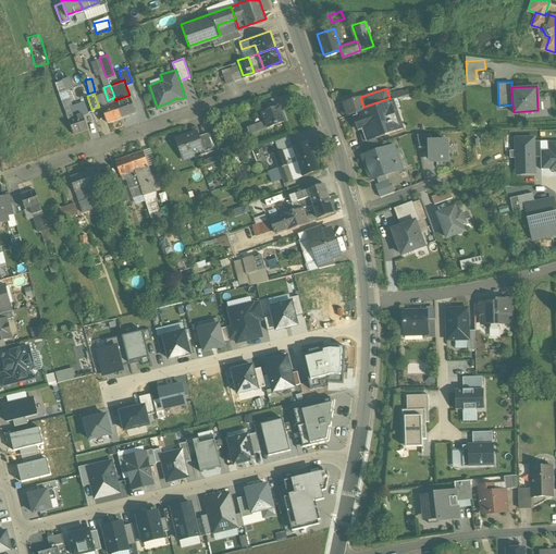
[(130,95),(115,100),(121,114),(135,110),(130,95)]
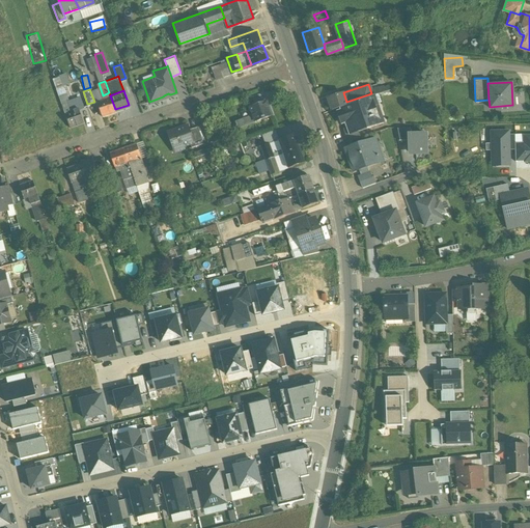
[(342,91),(328,96),(331,108),(339,105),(346,102),(343,92),(342,91)]
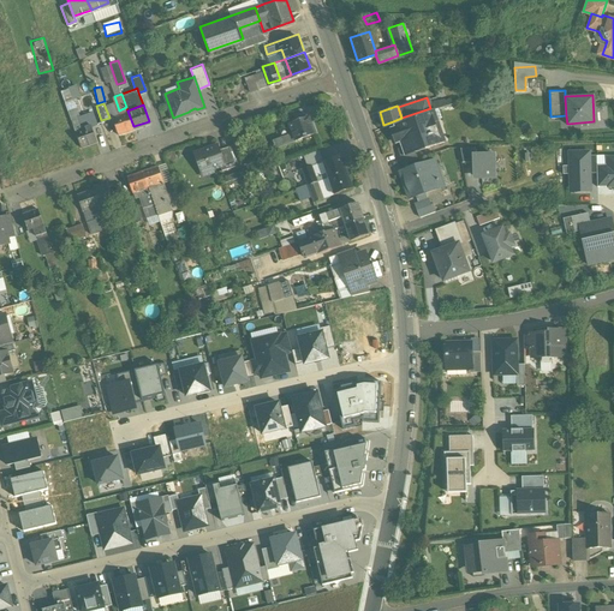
[(76,107),(67,109),(75,129),(83,126),(76,107)]
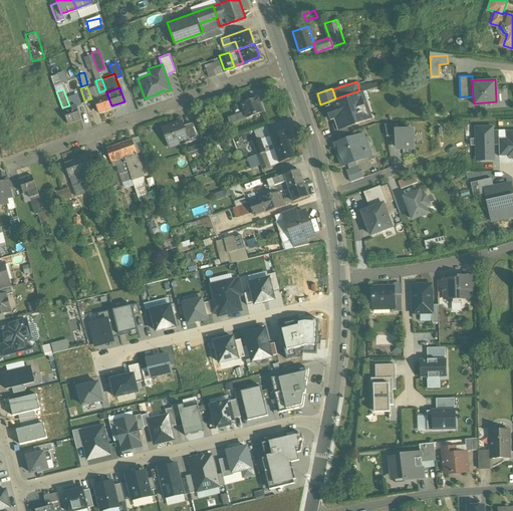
[(335,98),(328,101),(329,104),(326,105),(327,108),(328,109),(331,108),(332,111),(330,112),(329,113),(329,114),(329,115),(330,117),(334,116),(335,120),(335,121),(344,118),(346,124),(364,118),(361,109),(364,108),(359,90),(335,98)]
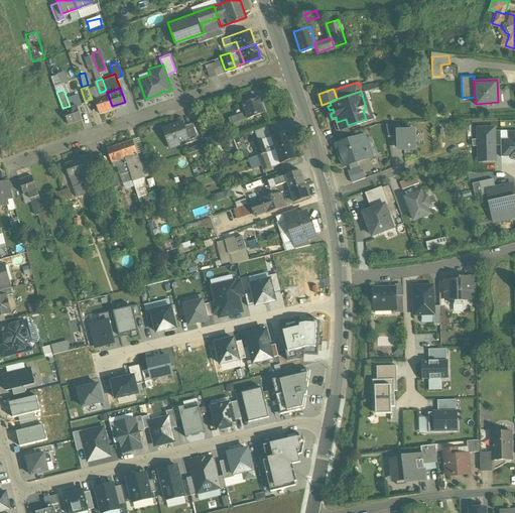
[(107,93),(94,97),(99,111),(112,106),(107,93)]
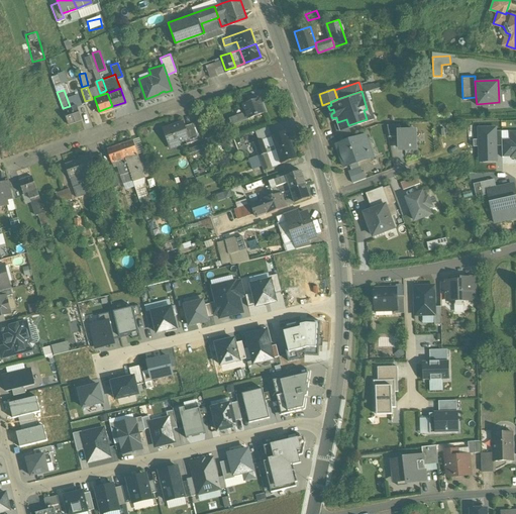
[(259,96),(242,103),(245,110),(247,116),(264,110),(259,96)]
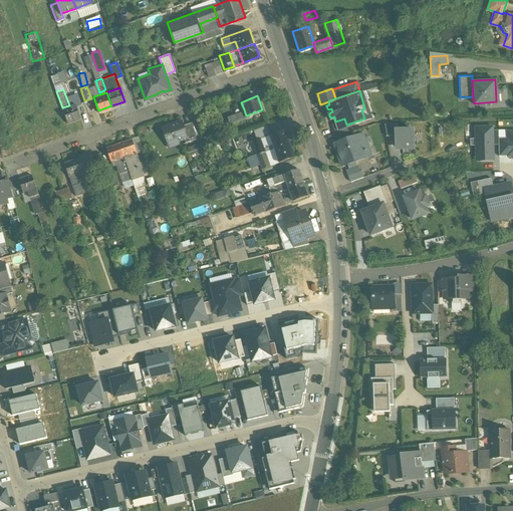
[(69,105),(62,107),(67,121),(80,116),(75,102),(69,105)]
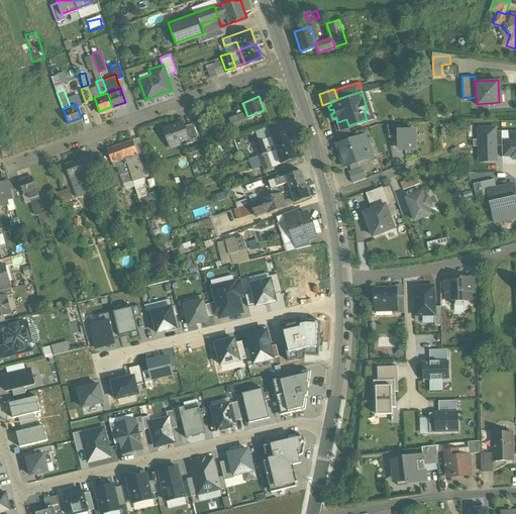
[(245,110),(229,117),(231,122),(247,116),(245,110)]
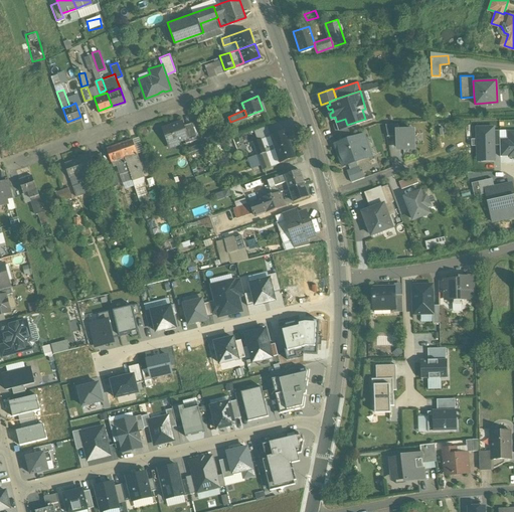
[(345,119),(336,122),(336,121),(334,122),(333,123),(333,124),(336,134),(337,135),(338,135),(349,131),(347,125),(345,119)]
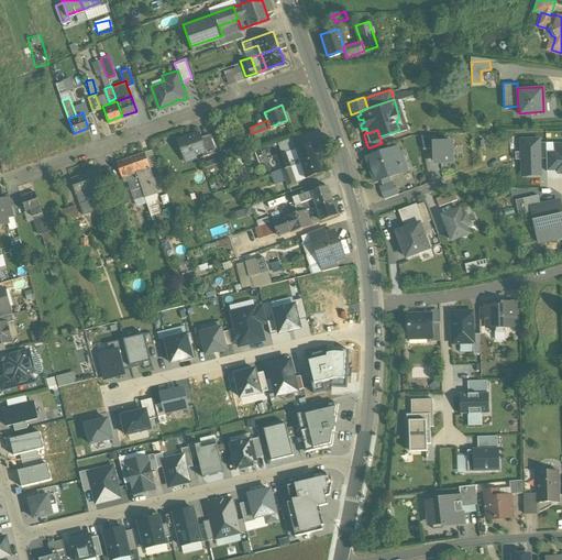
[(199,131),(177,139),(184,156),(201,151),(205,149),(200,135),(199,131)]
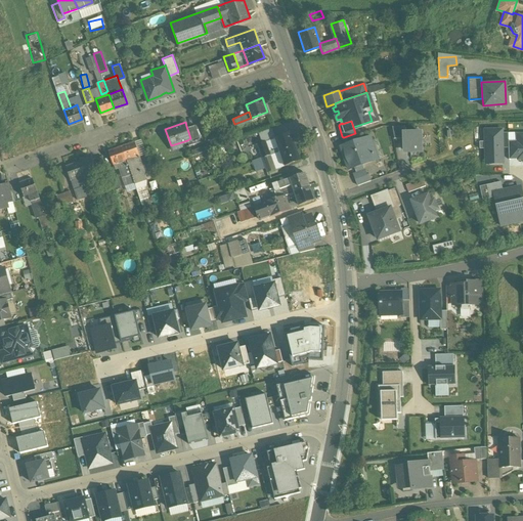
[(223,122),(216,124),(221,136),(227,133),(223,122)]
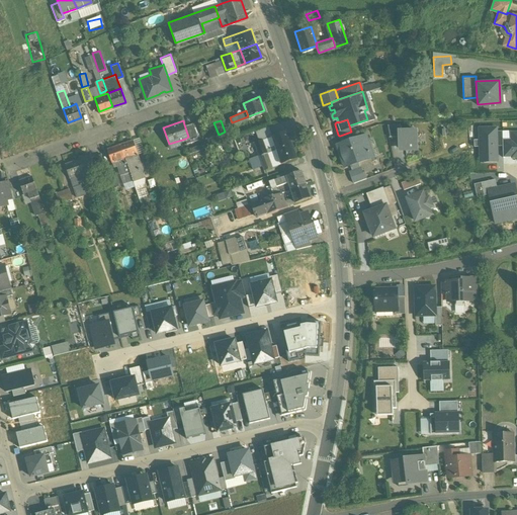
[(192,121),(184,124),(188,137),(185,139),(186,143),(198,138),(192,121)]
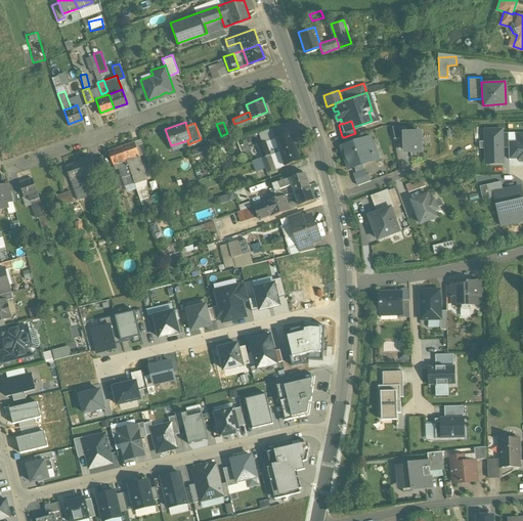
[(403,124),(391,125),(393,138),(403,137),(403,131),(403,124)]
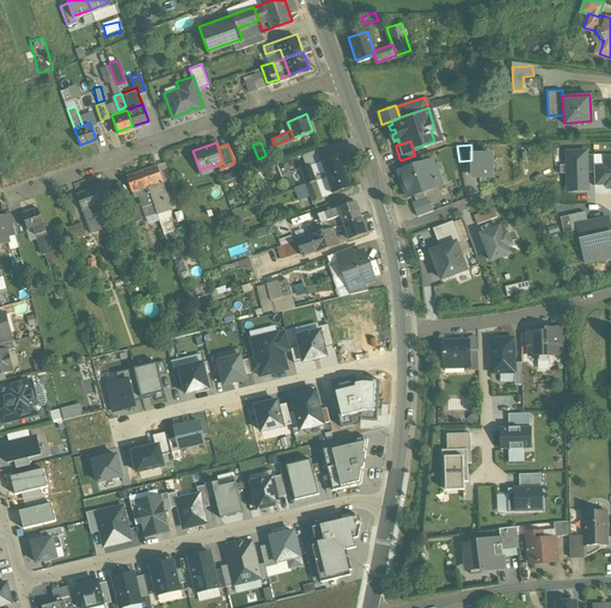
[(567,183),(586,183),(585,151),(564,151),(566,164),(558,164),(558,173),(567,173),(567,183)]
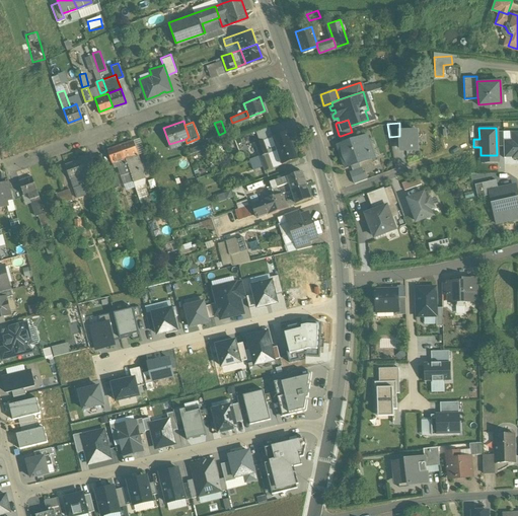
[(417,147),(416,129),(399,130),(399,136),(399,148),(417,147)]
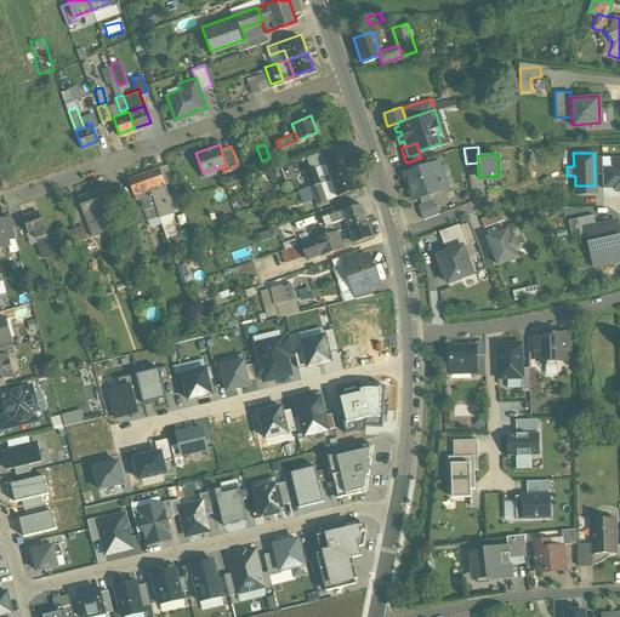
[(343,155),(325,161),(330,177),(350,171),(343,155)]
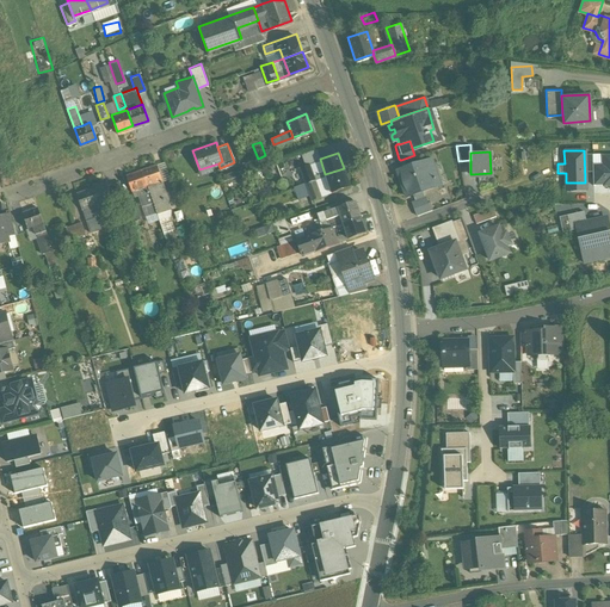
[(426,159),(398,168),(406,193),(439,181),(436,173),(432,174),(426,159)]
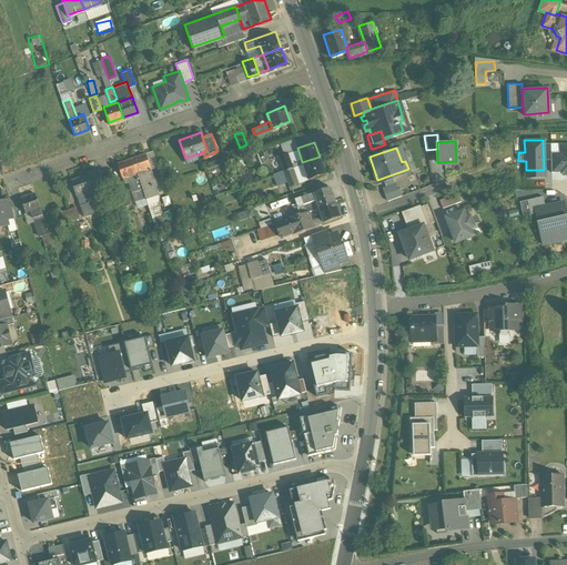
[(145,151),(131,157),(137,172),(149,168),(151,167),(145,151)]
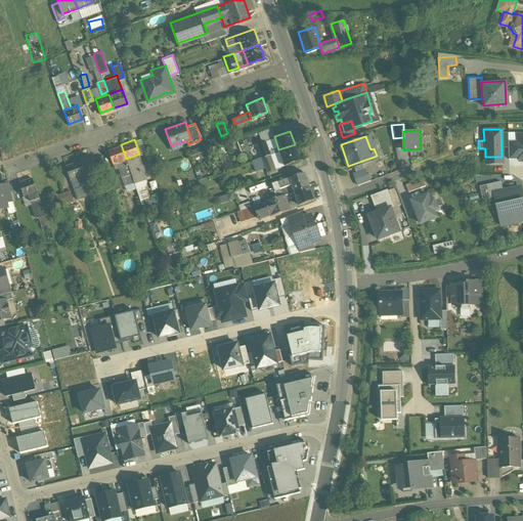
[(264,139),(257,142),(261,156),(269,154),(264,139)]
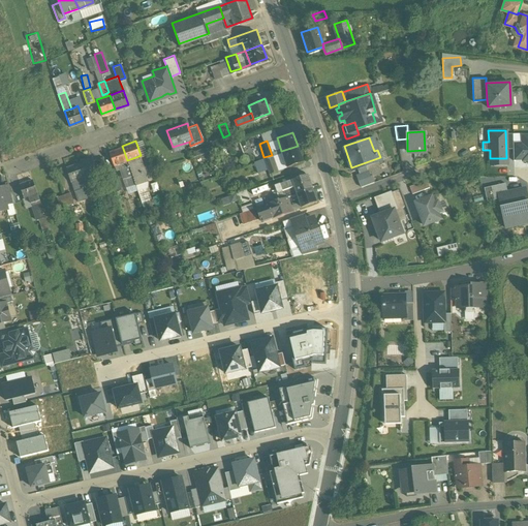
[(513,159),(522,159),(522,141),(513,142),(513,159)]
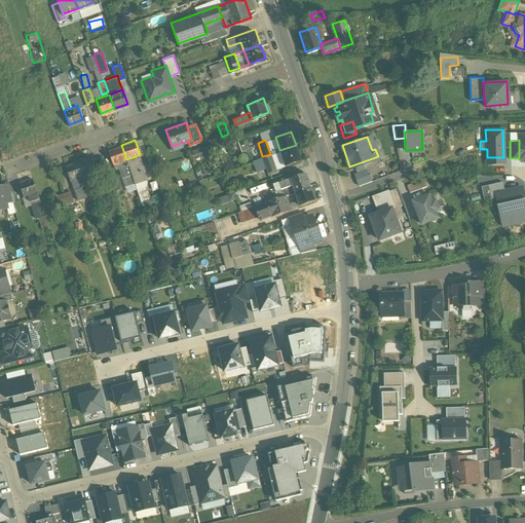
[(121,145),(108,150),(113,163),(118,162),(118,164),(121,163),(120,161),(126,159),(121,145)]
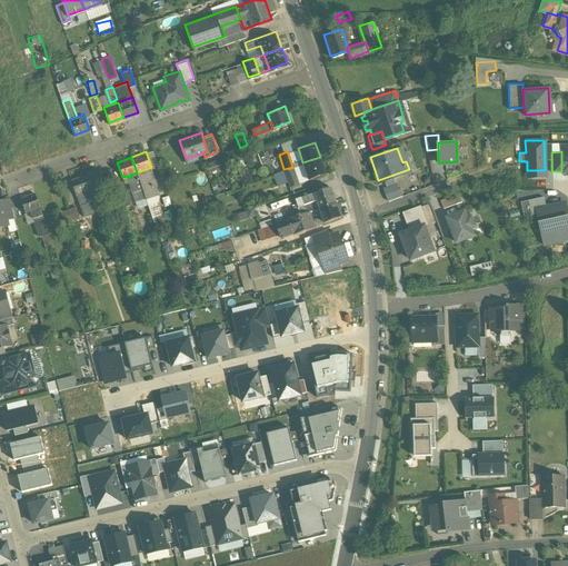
[(320,157),(302,162),(308,179),(326,172),(320,157)]
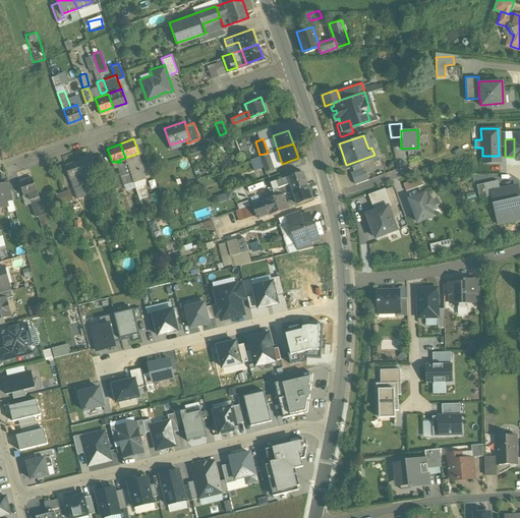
[(101,153),(96,155),(100,167),(105,165),(101,153)]
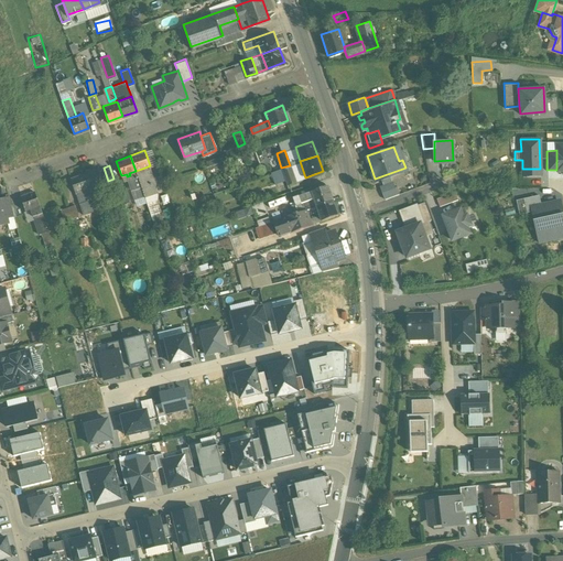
[(295,181),(290,165),(281,168),(288,184),(295,181)]
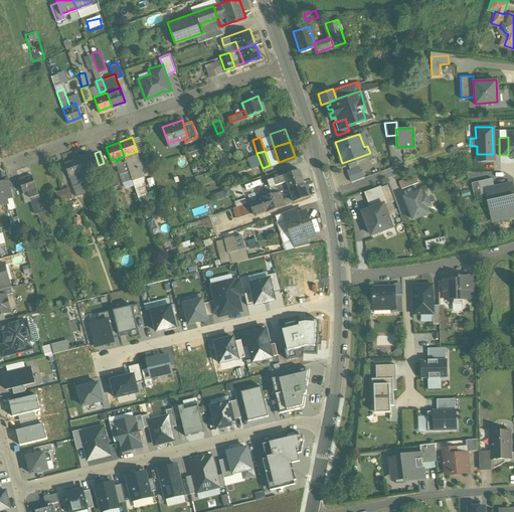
[(90,152),(76,157),(81,171),(95,166),(90,152)]
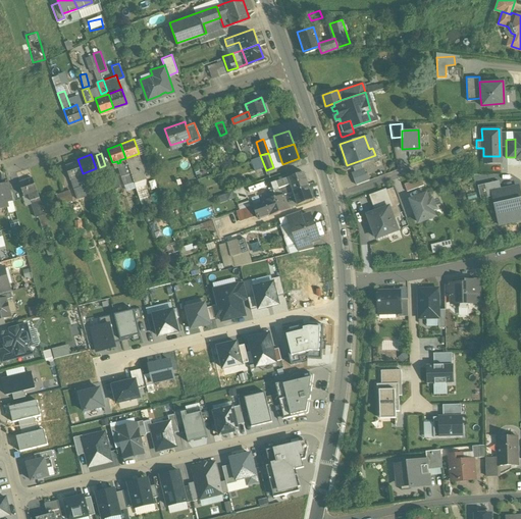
[(137,154),(125,158),(131,172),(133,178),(136,188),(145,185),(145,177),(143,170),(144,169),(142,163),(140,162),(137,154)]
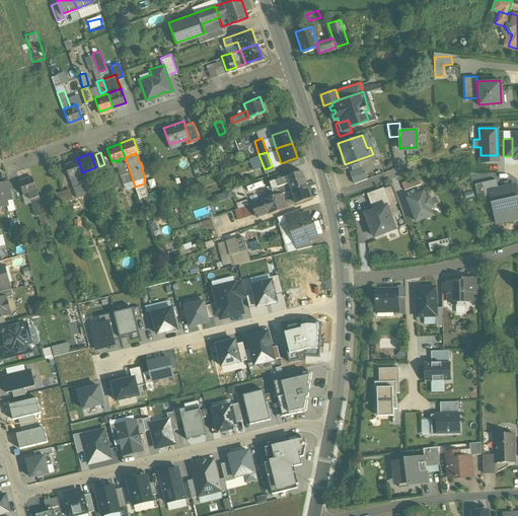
[(77,158),(64,163),(69,176),(78,173),(82,172),(77,158)]
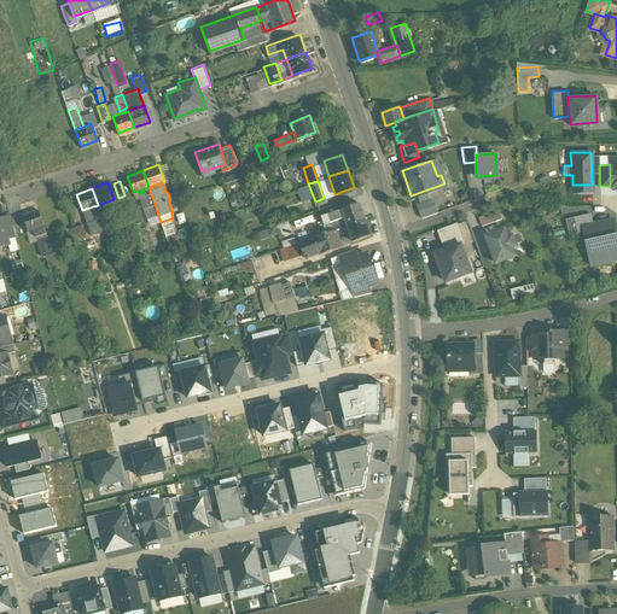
[(430,197),(417,202),(421,216),(437,210),(434,203),(432,204),(430,197)]
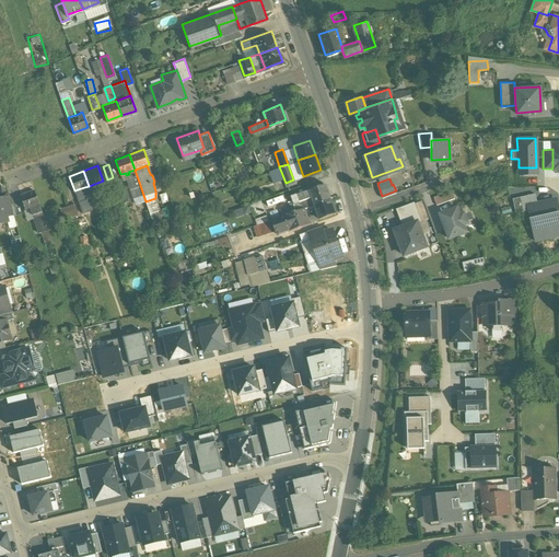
[(325,183),(309,188),(311,196),(314,202),(330,197),(325,183)]
